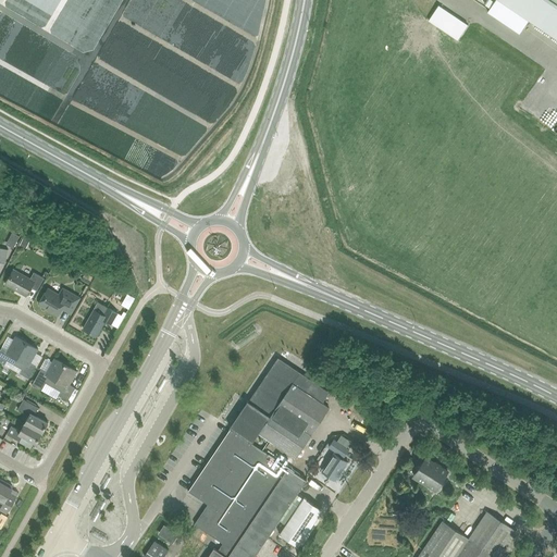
[(21,0),(22,13),(25,19),(88,51),(98,31),(99,31),(106,17),(102,16),(96,20),(96,12),(90,12),(87,7),(85,12),(82,5),(82,1),(78,1),(77,0),(21,0)]
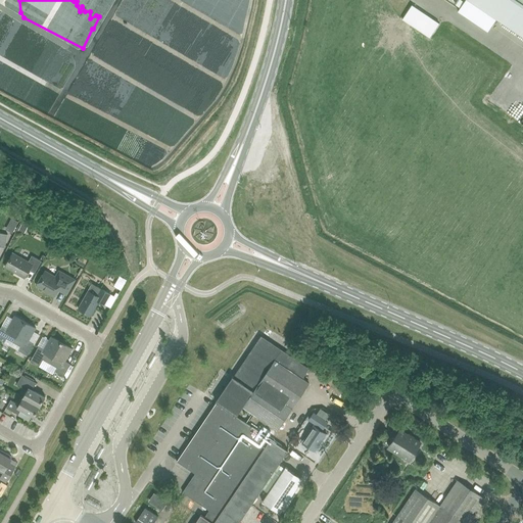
[(522,0),(464,0),(458,11),(487,32),(496,18),(522,36),(522,0)]
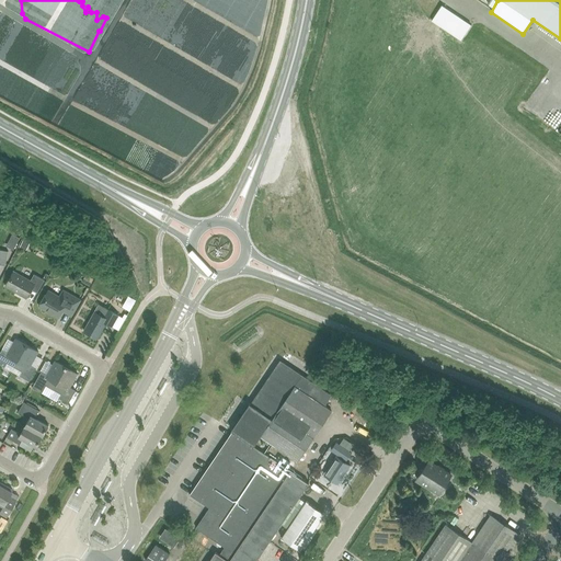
[(37,293),(44,281),(34,274),(30,281),(13,272),(4,286),(26,298),(32,289),(37,293)]
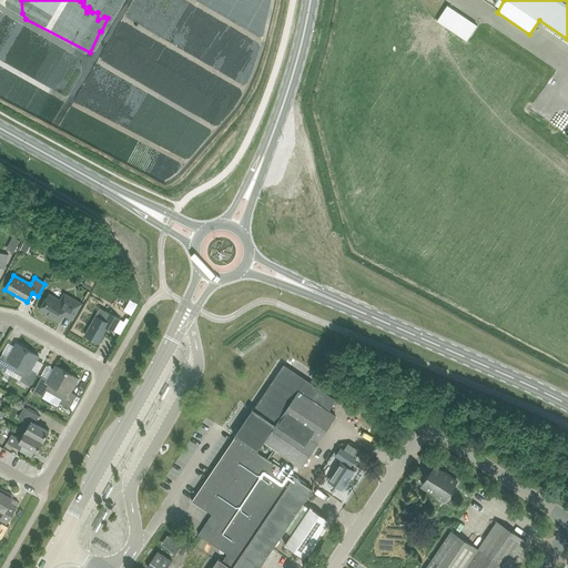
[(60,302),(48,295),(40,310),(59,321),(64,312),(73,316),(81,304),(64,295),(60,302)]
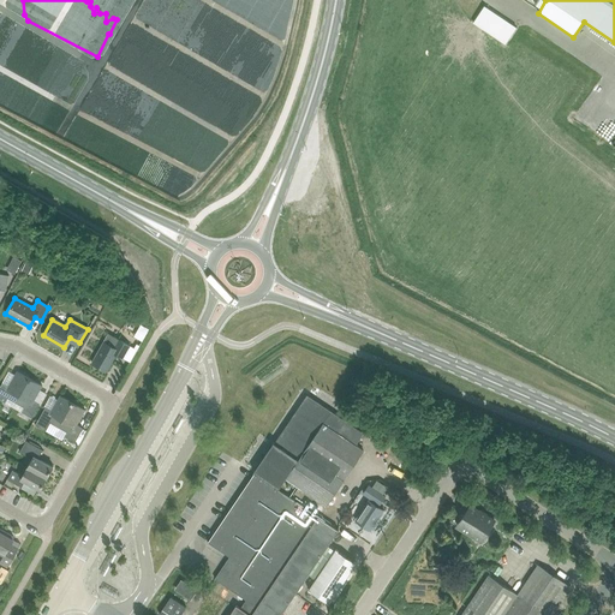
[(138,321),(131,334),(141,339),(147,326),(138,321)]
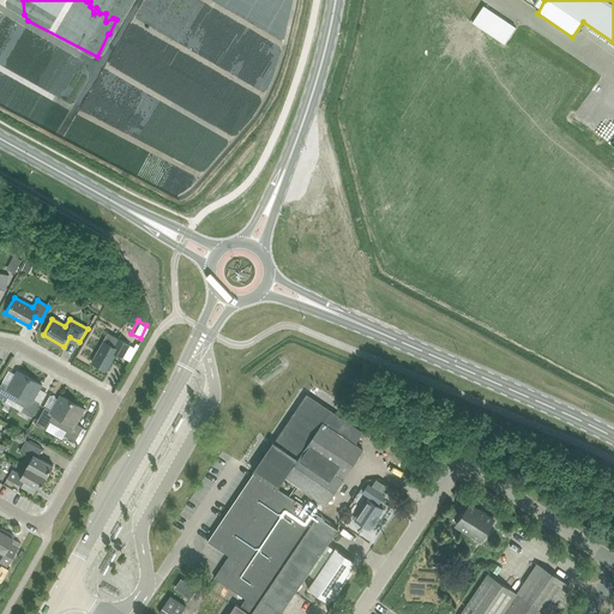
[(122,357),(130,345),(119,338),(108,333),(91,362),(107,371),(116,354),(122,357)]
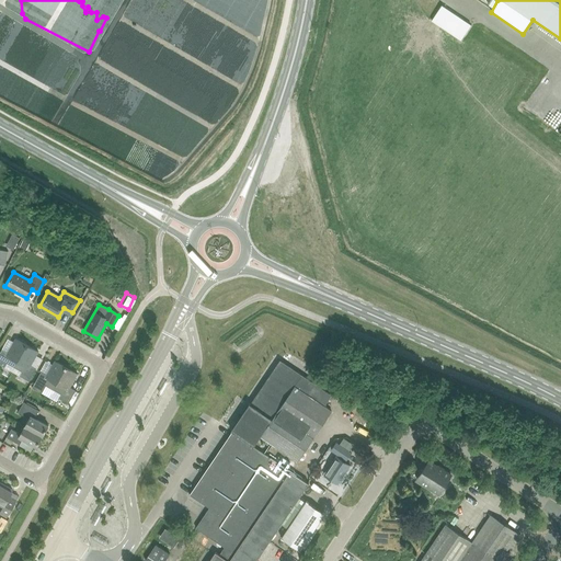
[(14,368),(27,345),(15,339),(8,353),(2,350),(0,353),(0,365),(4,367),(7,364),(14,368)]
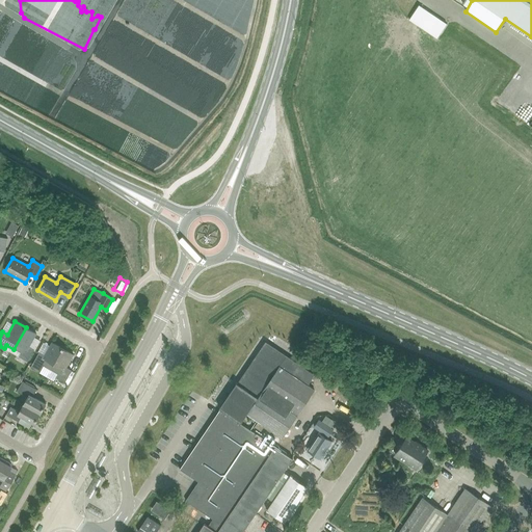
[(26,327),(14,349),(21,353),(19,356),(28,362),(34,350),(29,347),(36,334),(26,327)]
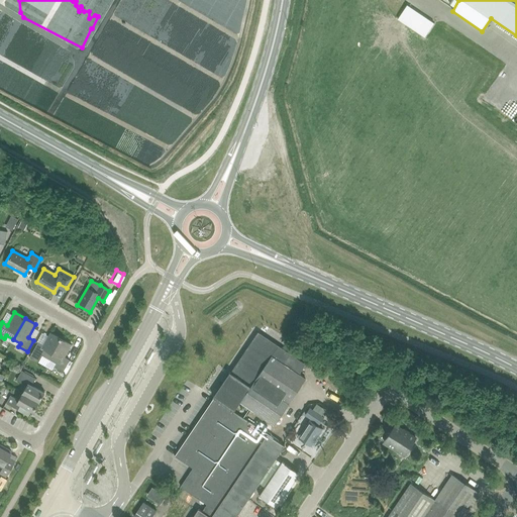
[(240,402),(241,403),(275,425),(305,380),(299,375),(306,365),(259,332),(231,374),(230,373),(229,374),(232,376),(227,382),(225,381),(219,389),(222,391),(218,396),(236,408),(240,402)]
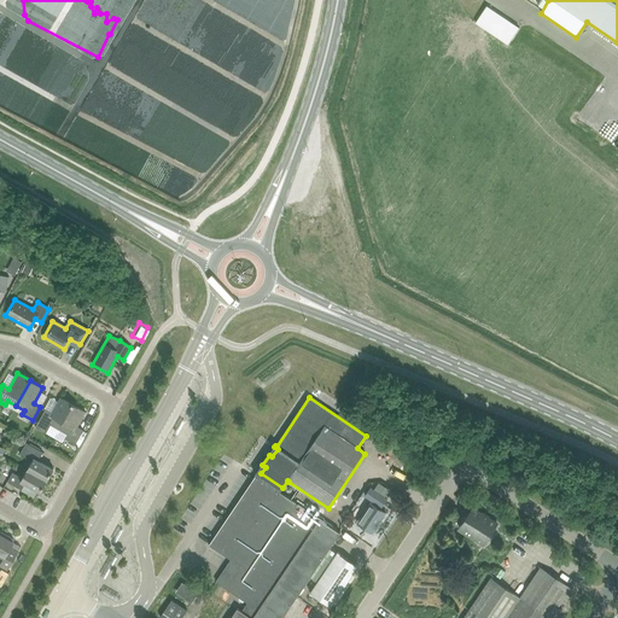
[(59,430),(73,406),(60,398),(52,413),(46,409),(35,427),(46,433),(51,425),(59,430)]
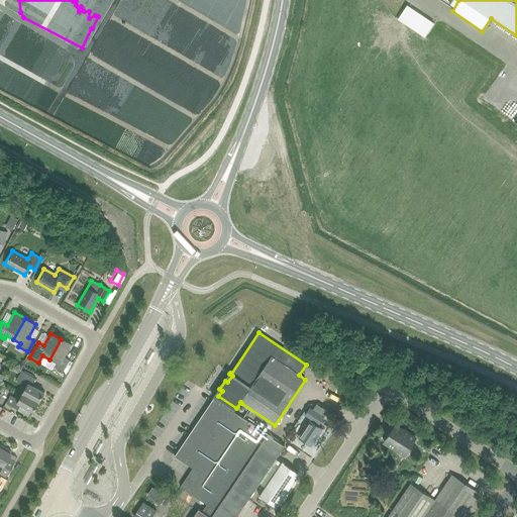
[(61,339),(49,359),(56,364),(54,368),(63,373),(70,360),(65,357),(72,345),(61,339)]
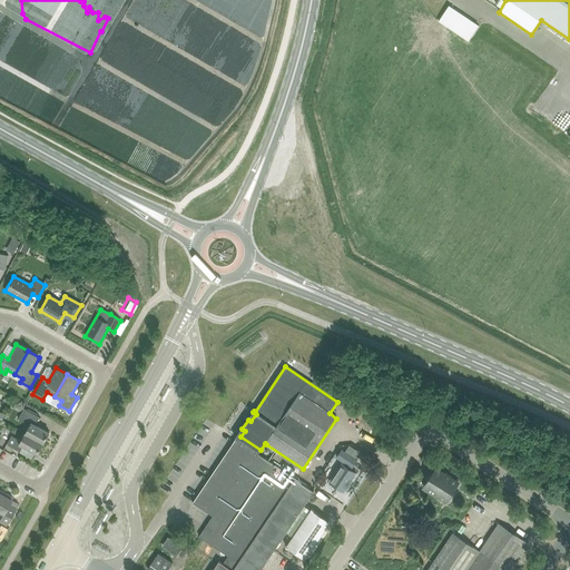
[(25,433),(43,444),(49,433),(36,425),(39,418),(25,409),(18,420),(29,425),(25,433)]
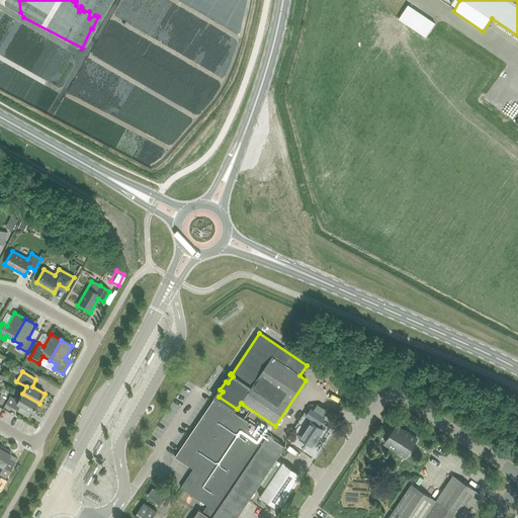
[(33,413),(39,404),(22,394),(18,401),(10,397),(6,405),(18,411),(21,406),(33,413)]
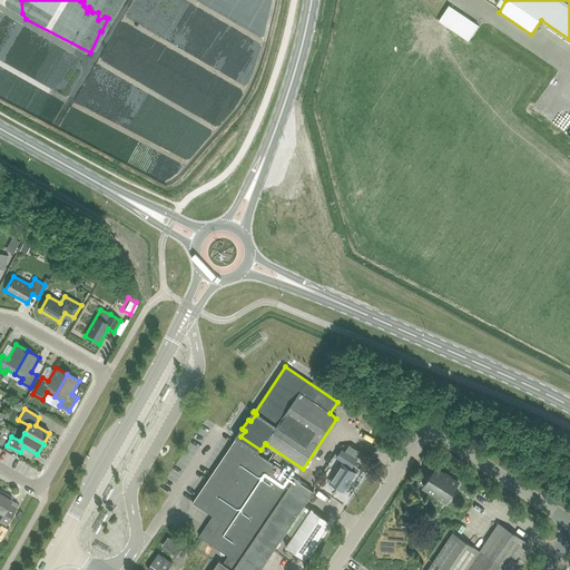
[(261,450),(241,436),(239,438),(237,436),(236,438),(237,439),(236,440),(236,439),(193,503),(213,517),(198,537),(228,557),(225,561),(238,569),(261,569),(286,533),(304,507),(314,492),(295,480),(295,479),(275,465),(274,465),(257,454),(261,450)]
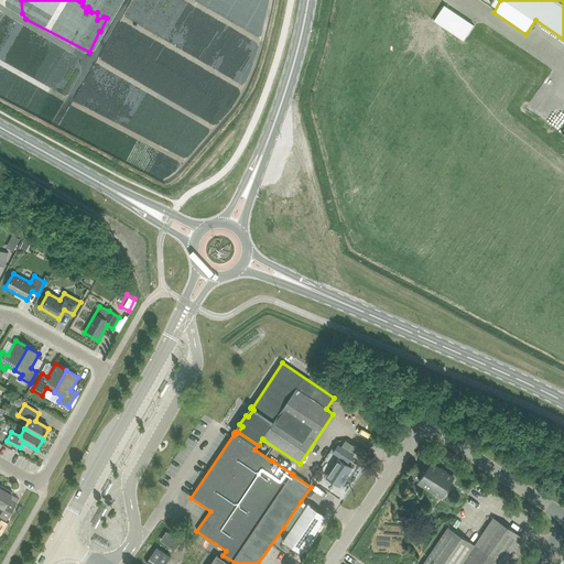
[(353,468),(347,465),(354,455),(337,444),(332,453),(339,457),(326,477),(339,487),(353,468)]
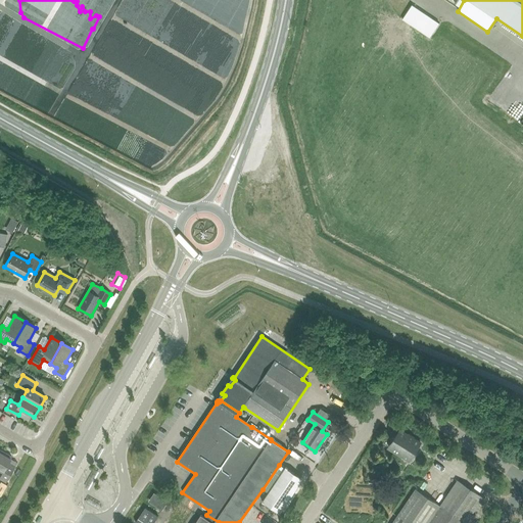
[(400,429),(388,446),(410,461),(421,443),(400,429)]
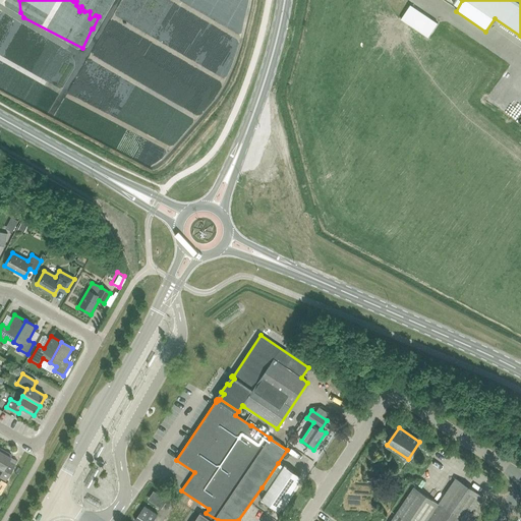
[(0,452),(0,477),(6,481),(12,468),(6,465),(11,456),(2,450),(0,452)]
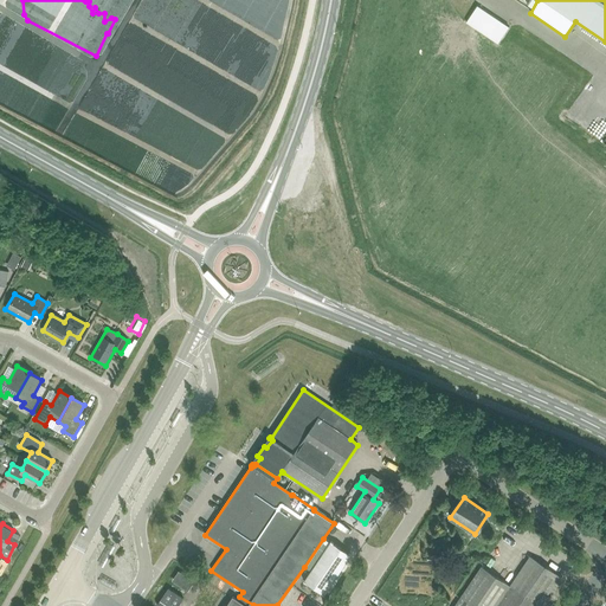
[(324,594),(350,555),(330,541),(329,542),(323,539),(304,567),(310,571),(303,581),(324,594)]
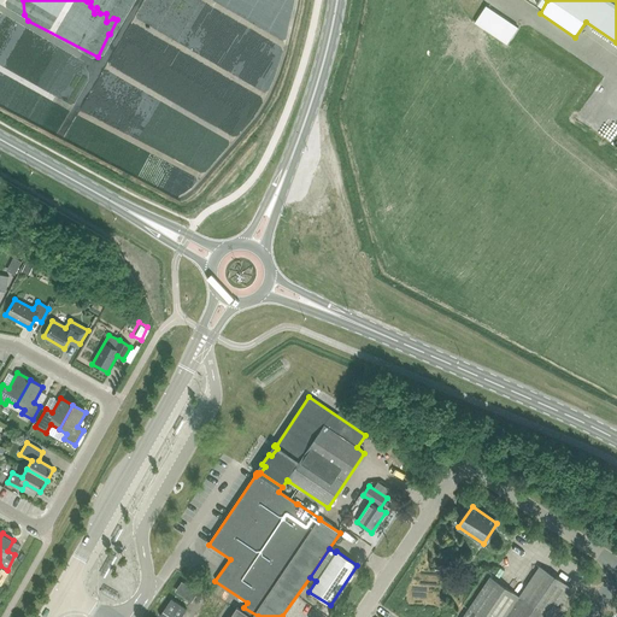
[(550,616),(556,609),(570,587),(540,566),(519,597),(491,577),(463,616),(550,616)]
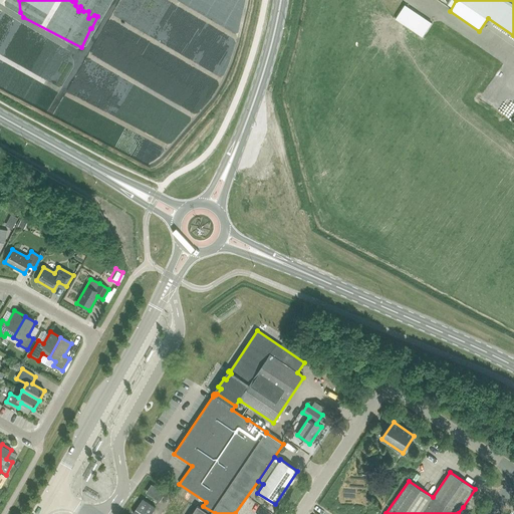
[(165,493),(152,484),(146,493),(159,502),(165,493)]
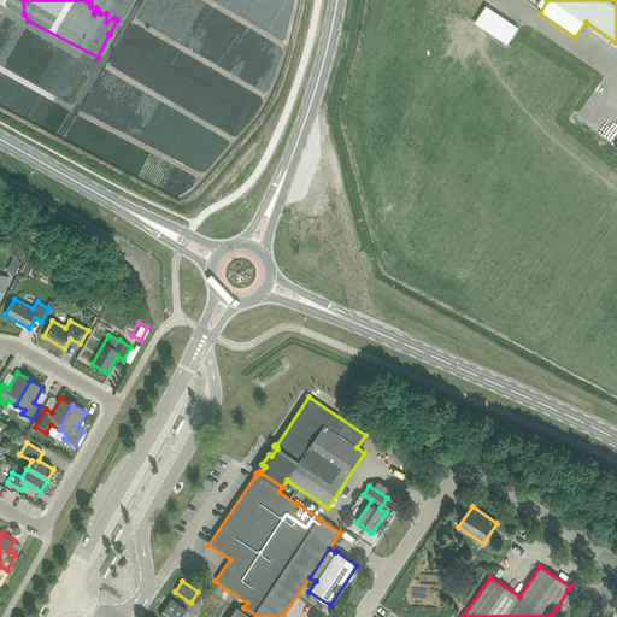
[(159,616),(181,616),(187,610),(171,599),(159,616)]
